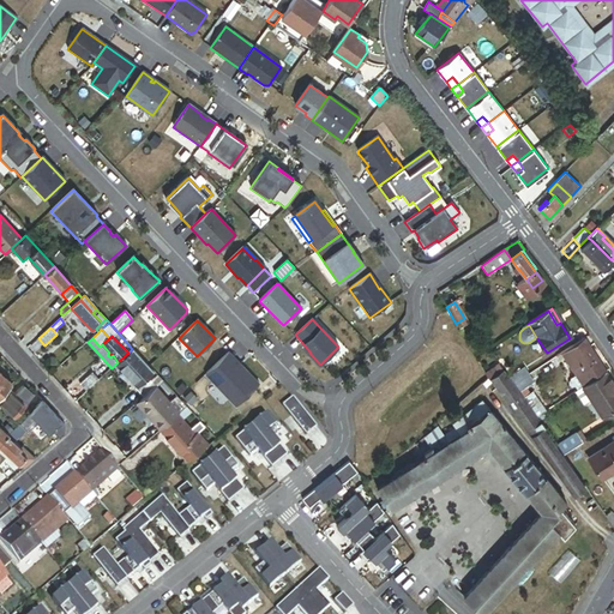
[(606,373),(584,339),(561,355),(576,377),(583,387),(606,373)]
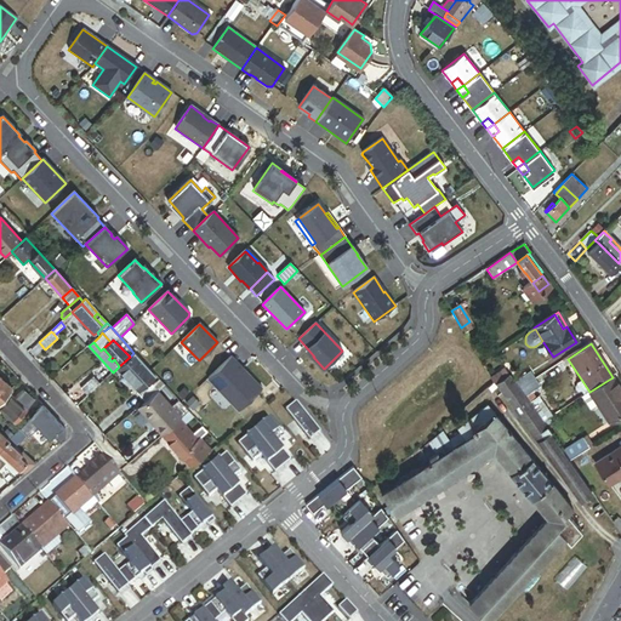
[(149,381),(155,376),(134,353),(130,357),(119,366),(118,368),(138,392),(149,381)]
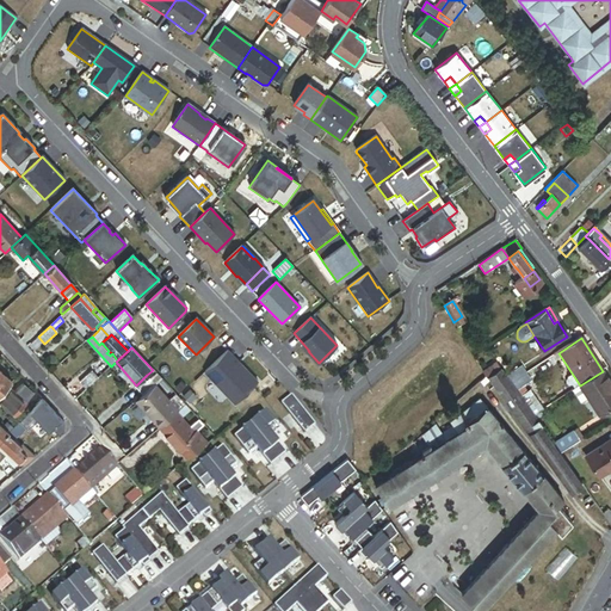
[(227,365),(234,358),(227,351),(221,358),(227,365)]
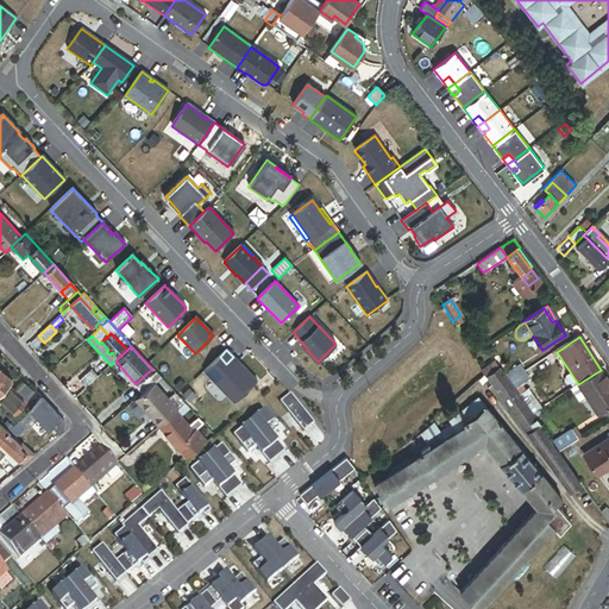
[(203,372),(233,403),(256,381),(233,357),(226,364),(220,357),(203,372)]
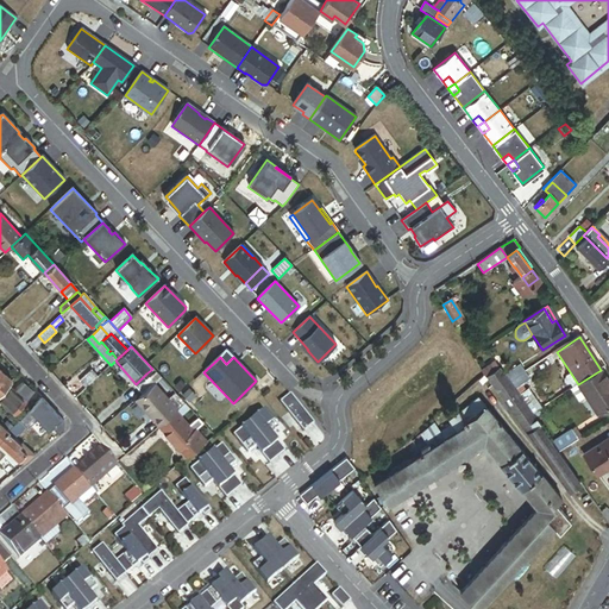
[(495,360),(481,370),(483,375),(485,377),(487,376),(500,368),(495,360)]
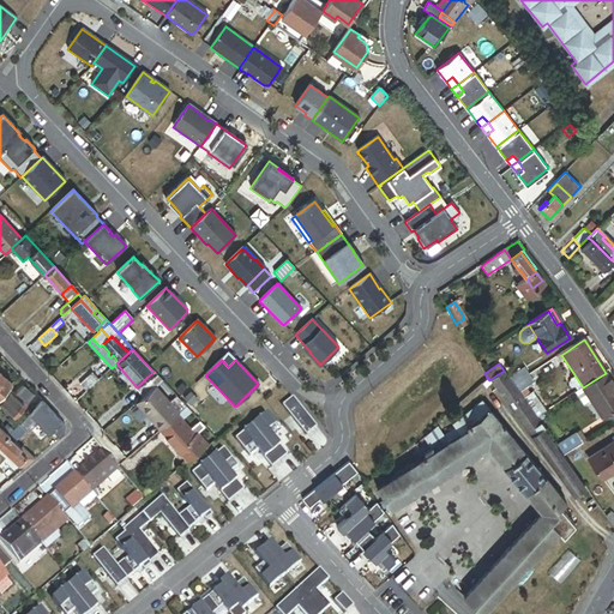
[(513,385),(529,375),(524,368),(509,378),(513,385)]
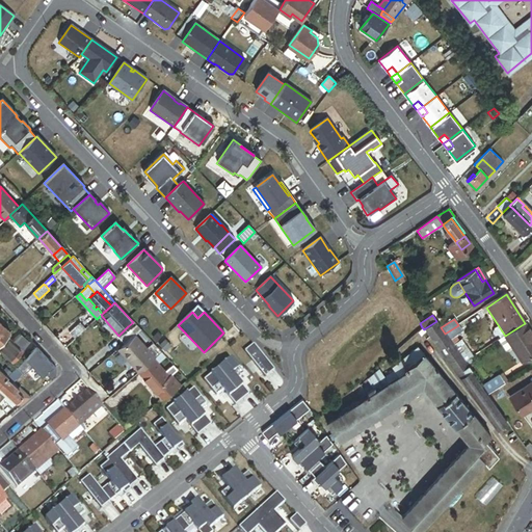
[(436,321),(425,328),(427,331),(440,349),(450,341),(445,334),(441,327),(436,321)]
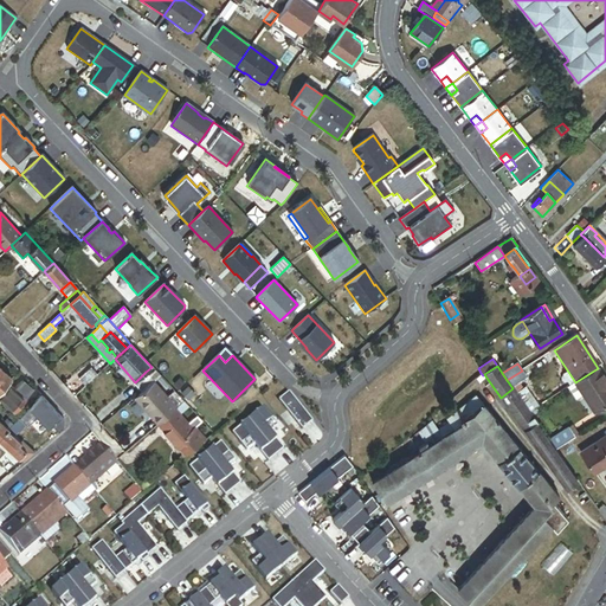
[(85,386),(98,375),(91,367),(79,379),(85,386)]
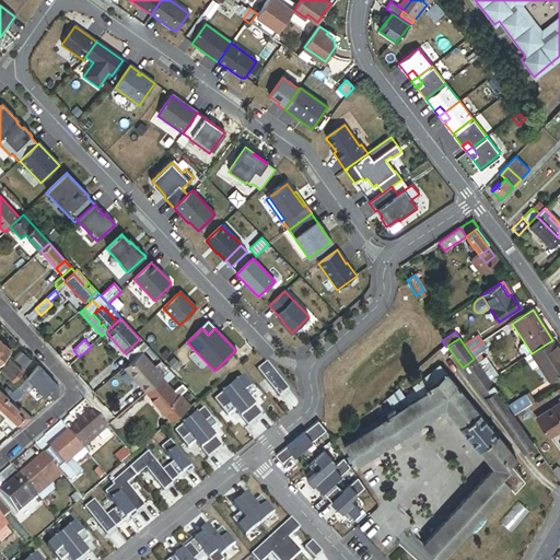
[(0,361),(7,354),(11,350),(0,340),(0,361)]
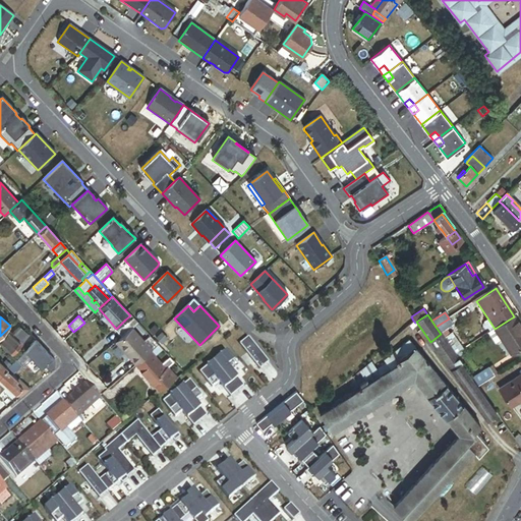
[(520,327),(514,316),(495,329),(494,329),(502,343),(511,355),(520,348),(520,327)]
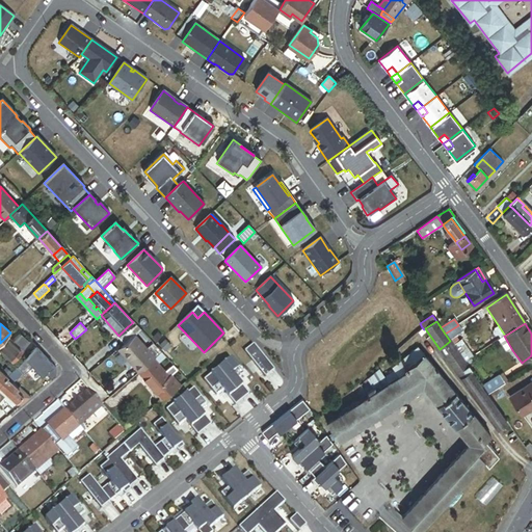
[(140,329),(136,325),(131,330),(135,335),(140,329)]
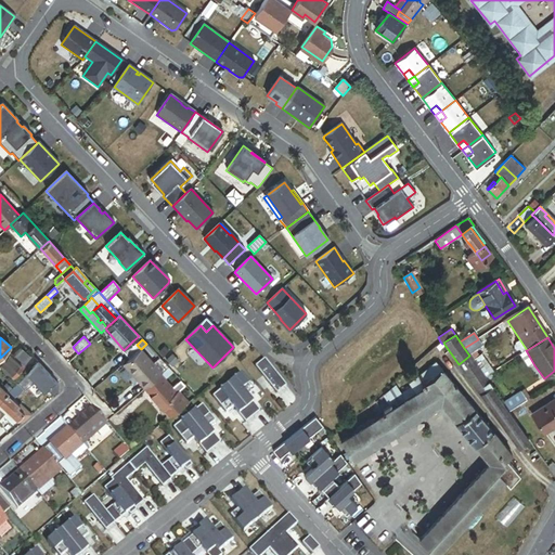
[(482,347),(478,339),(464,348),(469,356),(482,347)]
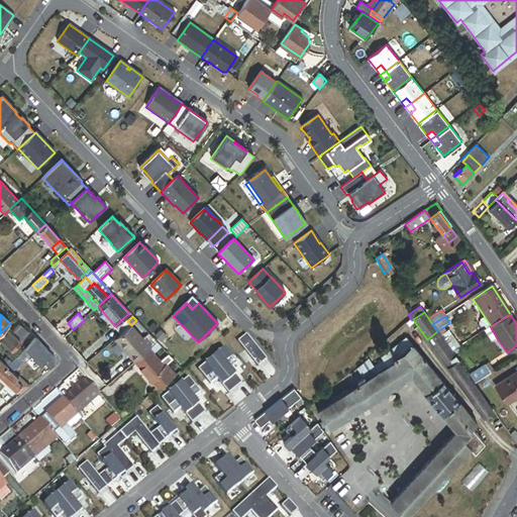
[(115,326),(113,327),(120,334),(130,326),(131,325),(127,321),(124,317),(115,326)]
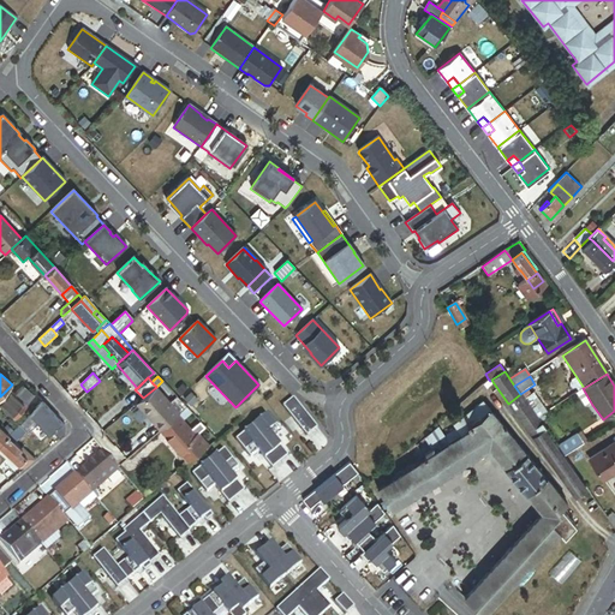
[(584,388),(577,377),(572,380),(579,390),(583,388),(584,388)]
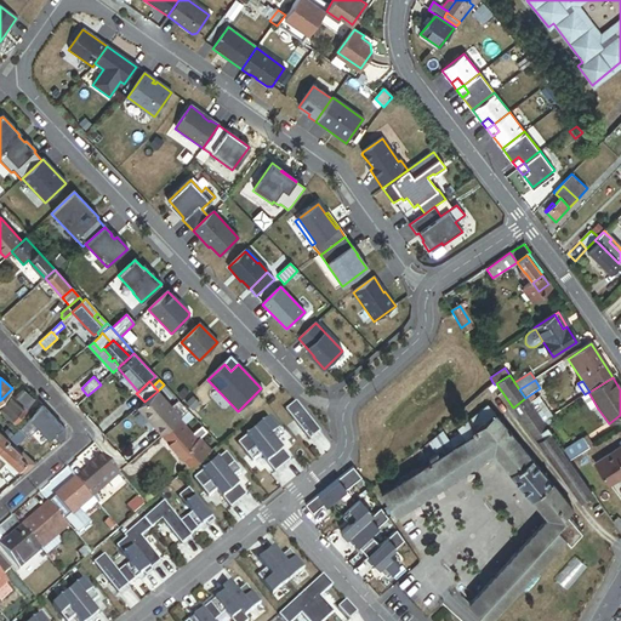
[(493,382),(488,387),(493,393),(499,387),(496,383),(495,385),(493,382)]
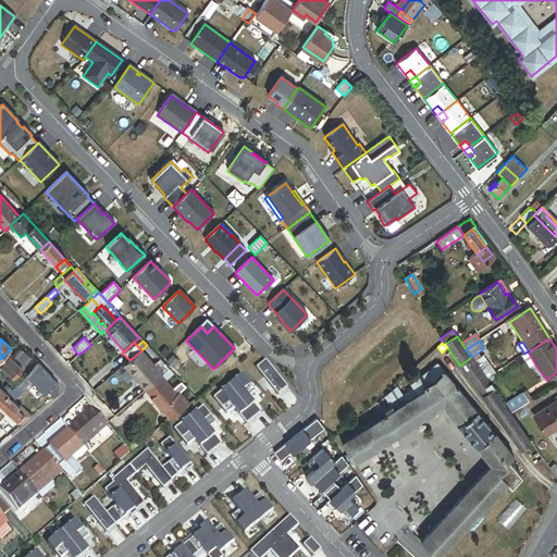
[(153,366),(140,351),(130,360),(123,366),(146,391),(162,375),(153,366)]
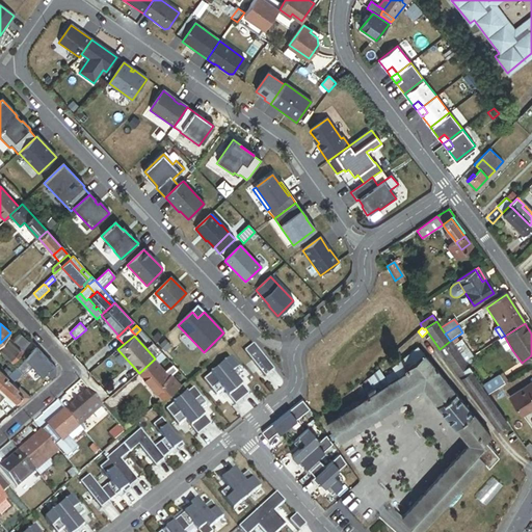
[(512,350),(504,336),(501,338),(498,340),(505,351),(509,352),(512,350)]
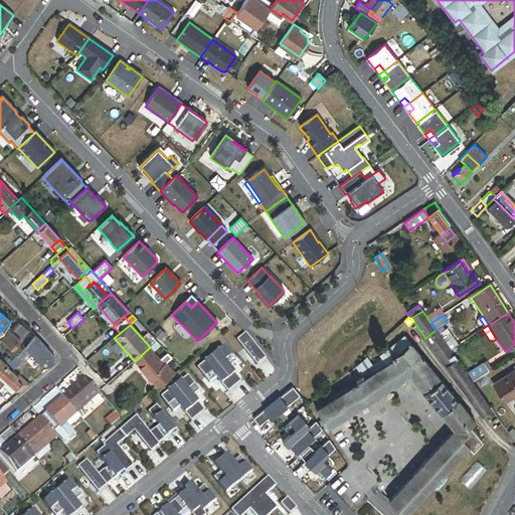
[(21,340),(6,326),(0,332),(0,339),(11,350),(21,340)]
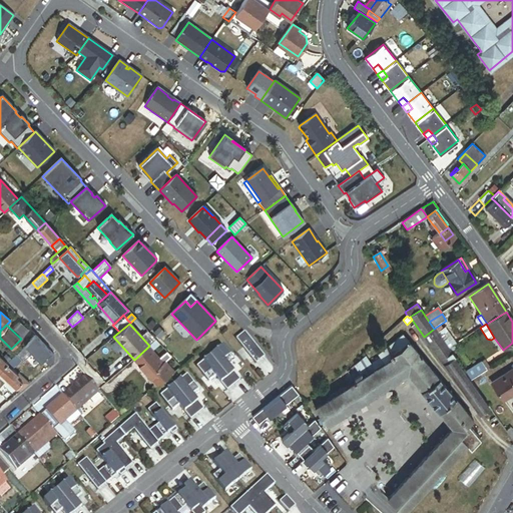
[(445,328),(437,334),(448,349),(456,343),(445,328)]
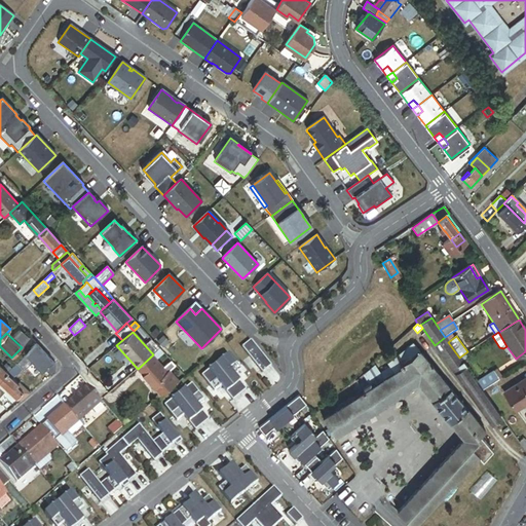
[(445,337),(435,345),(455,375),(465,368),(459,358),(448,342),(445,337)]
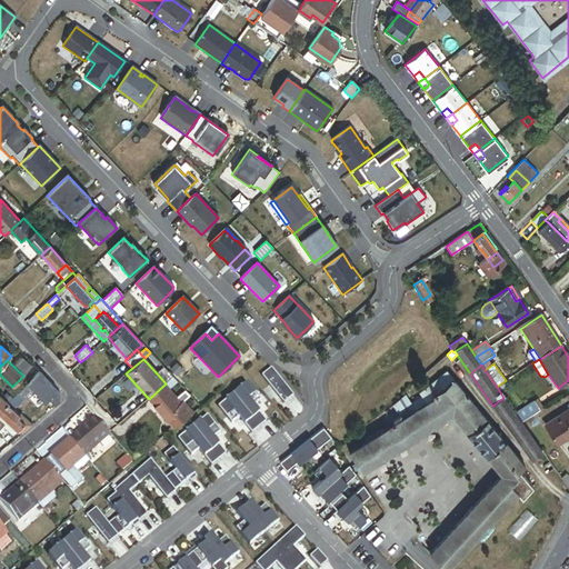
[(172,378),(163,368),(157,373),(166,383),(172,378)]
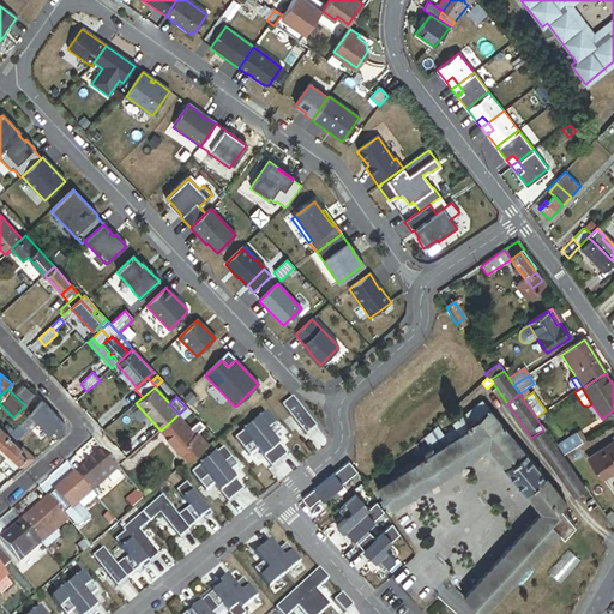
[(317,428),(293,398),(283,407),(307,437),(317,428)]
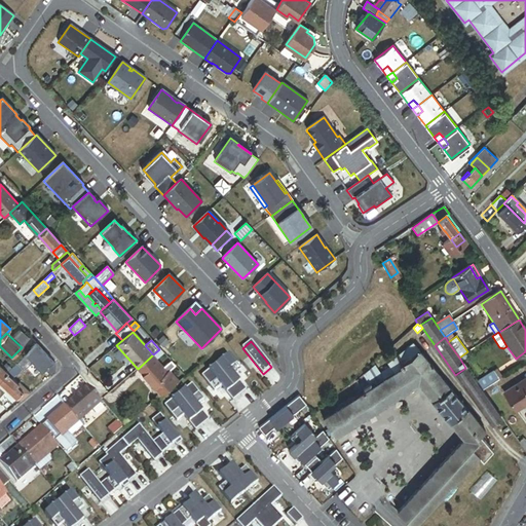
[(55,365),(36,343),(28,351),(34,358),(37,361),(39,363),(50,375),(54,371),(55,365)]
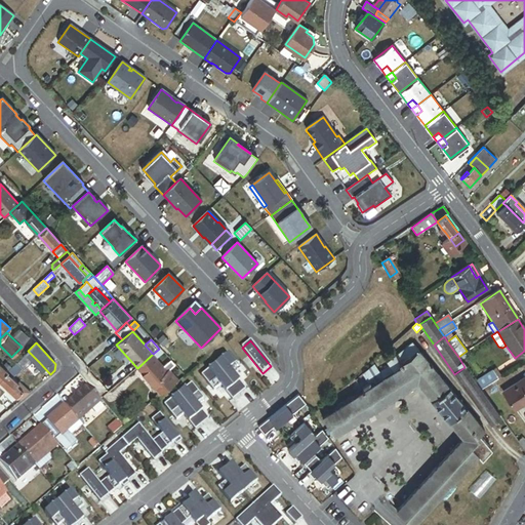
[(402,362),(417,350),(412,342),(387,363),(390,367),(393,372),(404,365),(402,362)]
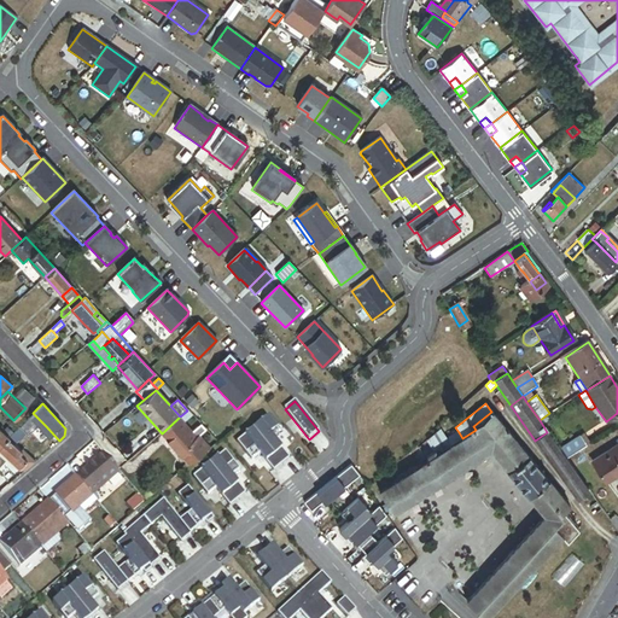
[(180,417),(185,423),(192,415),(187,410),(180,417)]
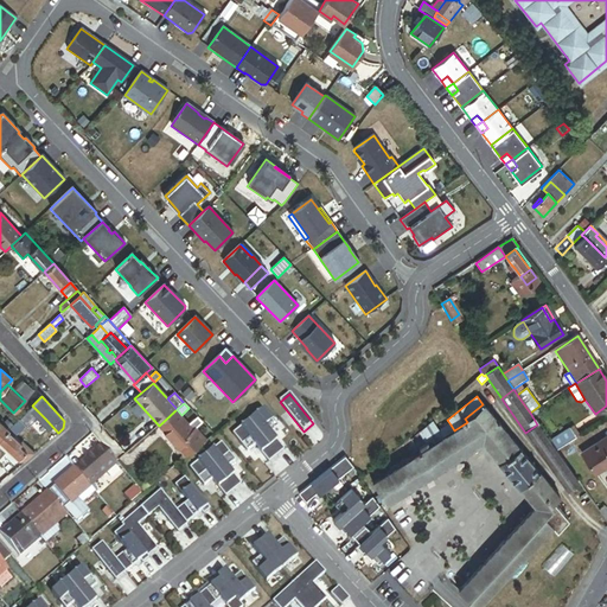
[(558,496),(483,404),(465,419),(467,422),(484,442),(536,506),(541,511),(553,502),(558,496)]
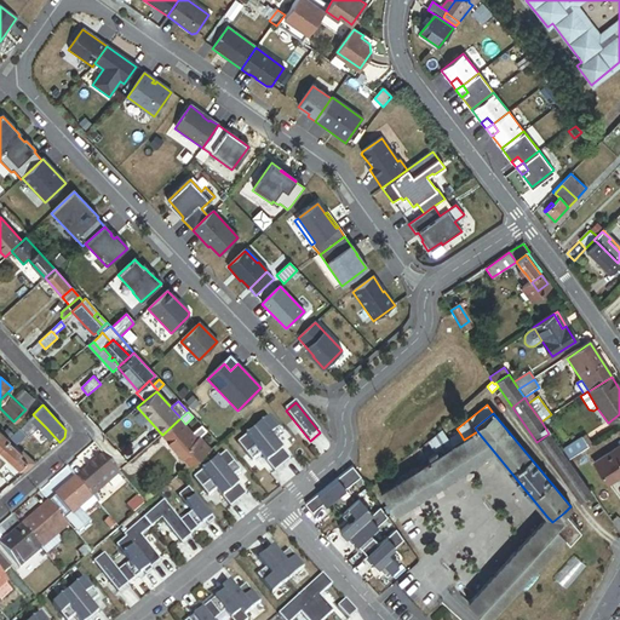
[(40,422),(33,414),(26,422),(21,428),(11,437),(18,445),(40,422)]
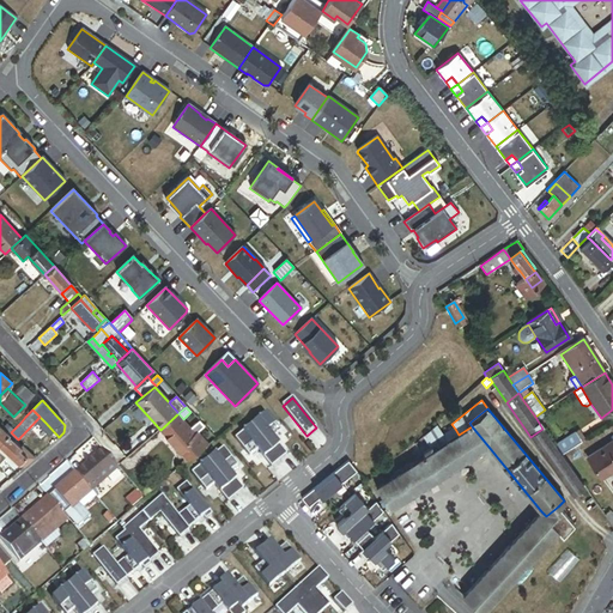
[(188,462),(208,444),(198,431),(195,434),(183,419),(178,413),(161,430),(188,462)]
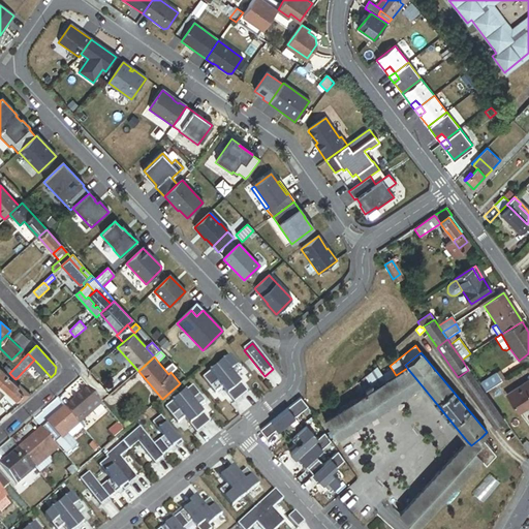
[(249,393),(237,378),(244,372),(231,356),(204,378),(216,395),(223,389),(235,403),(249,393)]
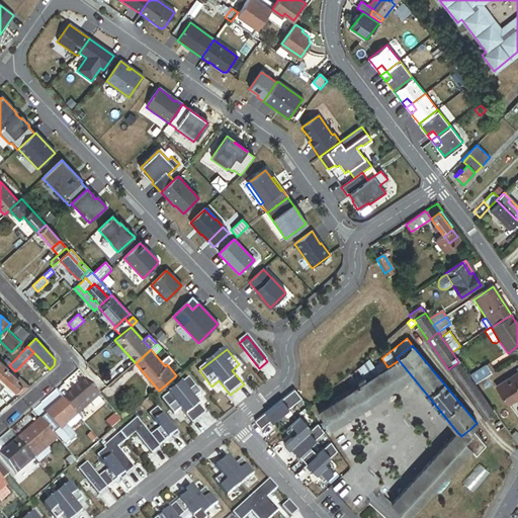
[(413,377),(399,360),(387,367),(377,373),(366,380),(358,385),(318,412),(330,430),(332,428),(413,377)]
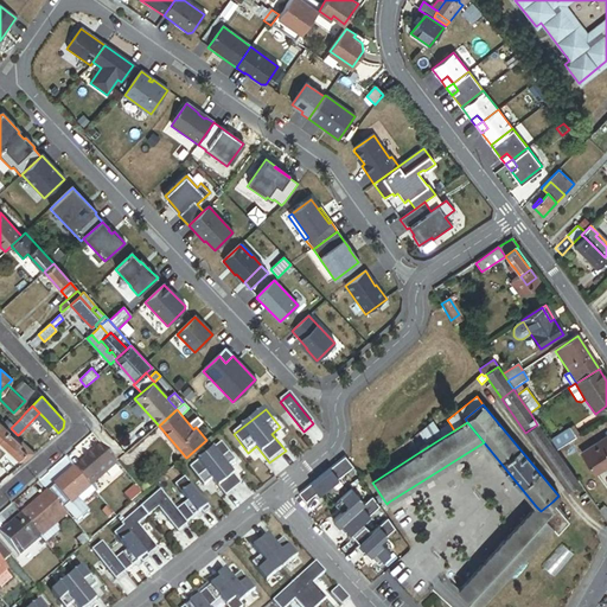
[(429,446),(442,438),(439,432),(434,422),(419,433),(426,443),(427,443),(429,446)]
